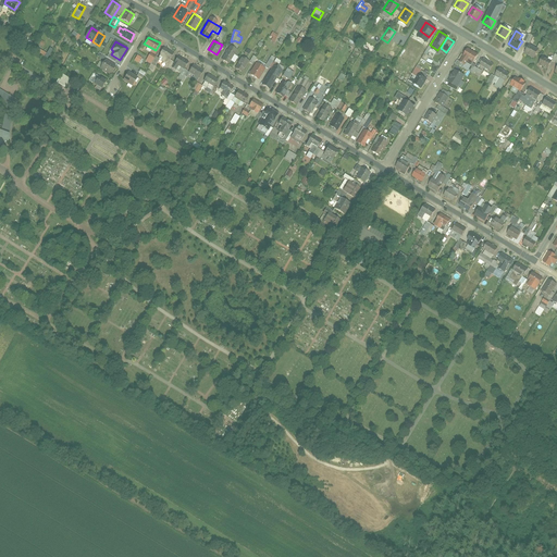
[(532,58),(537,49),(529,42),(523,51),(532,58)]
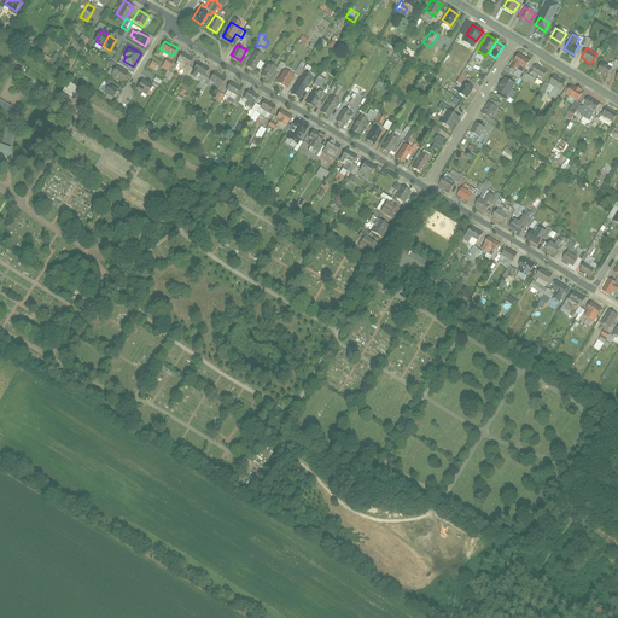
[(193,58),(181,51),(178,57),(185,62),(184,64),(188,66),(193,58)]
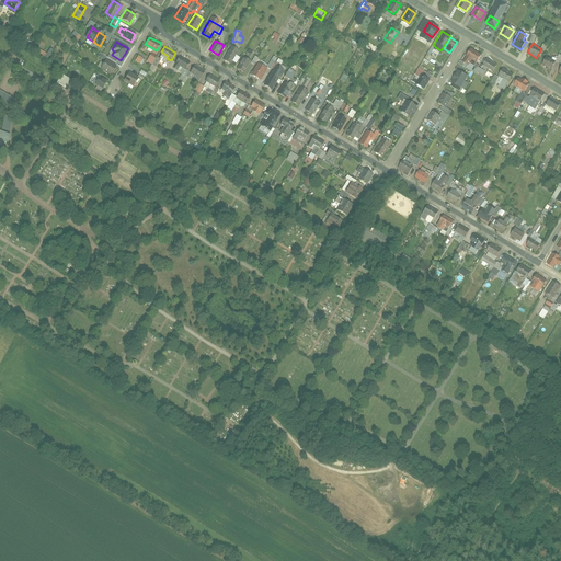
[(238,52),(230,46),(224,57),(231,63),(238,52)]
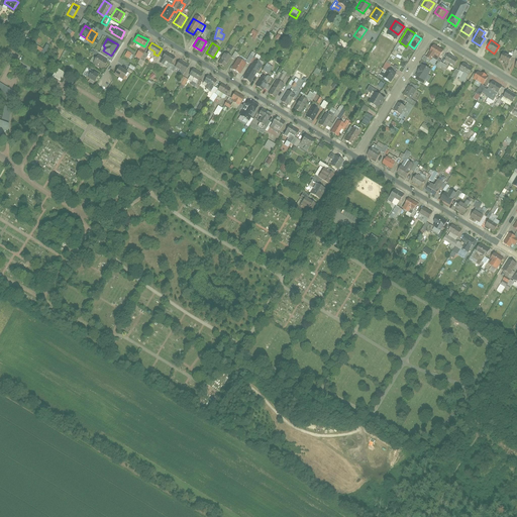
[(32,43),(30,46),(39,52),(41,48),(32,43)]
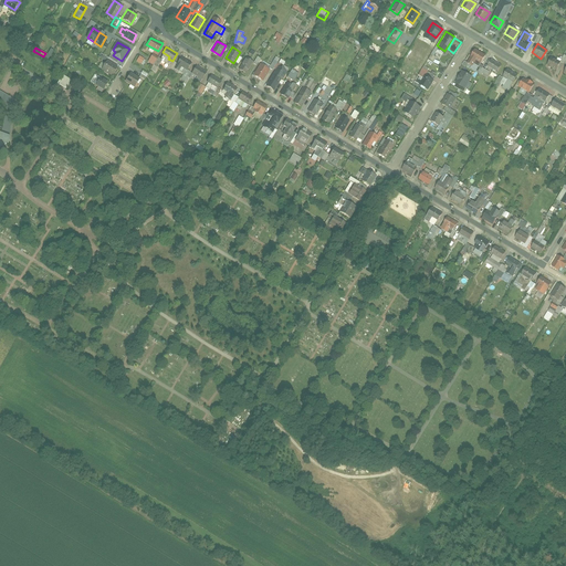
[(108,52),(103,49),(98,56),(103,60),(108,52)]
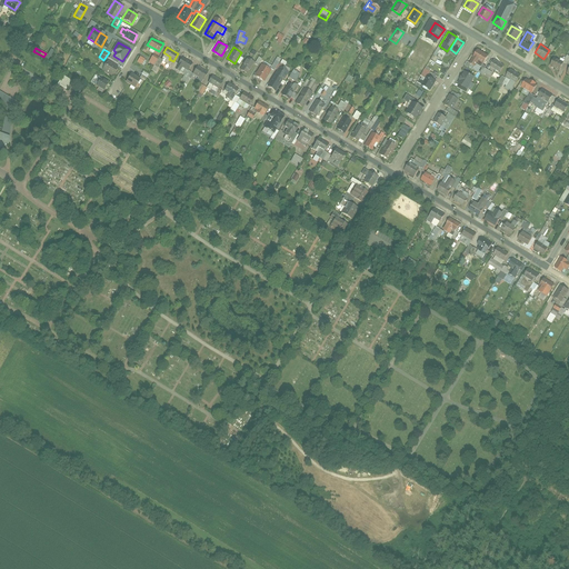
[(482,67),(489,57),(478,49),(472,57),(479,61),(473,70),(487,79),(491,72),(482,67)]
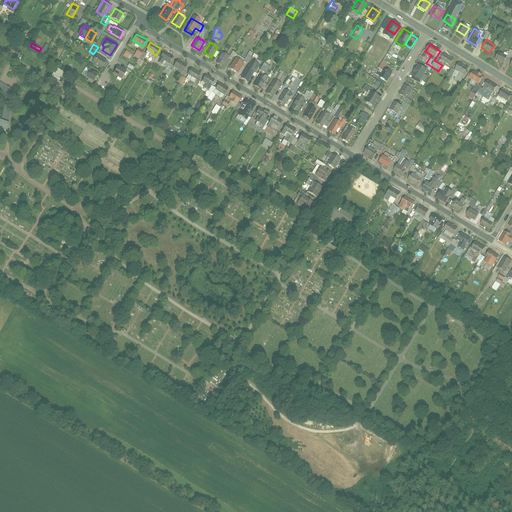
[(145,55),(134,49),(131,54),(142,60),(145,55)]
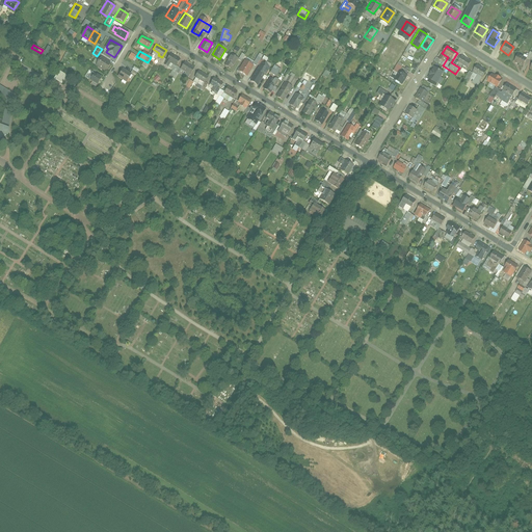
[(170,52),(167,57),(178,64),(181,59),(170,52)]
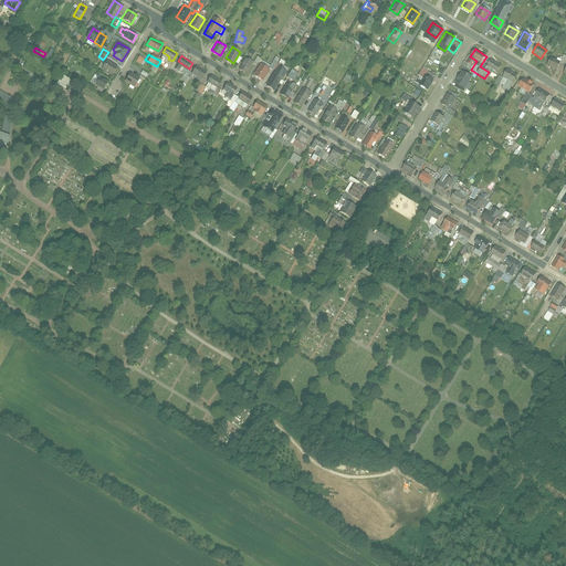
[(561,62),(553,55),(546,64),(555,70),(561,62)]
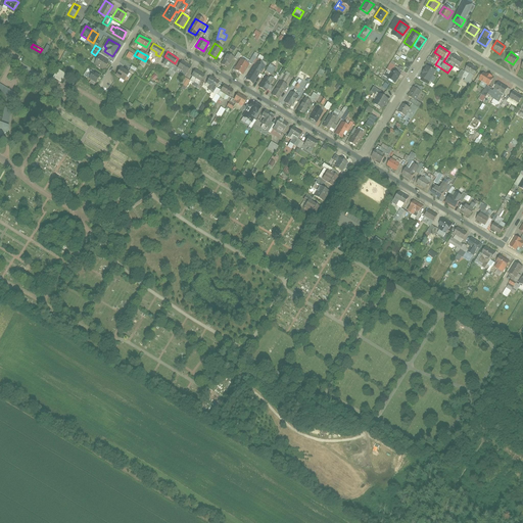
[(229,66),(235,57),(227,52),(221,61),(229,66)]
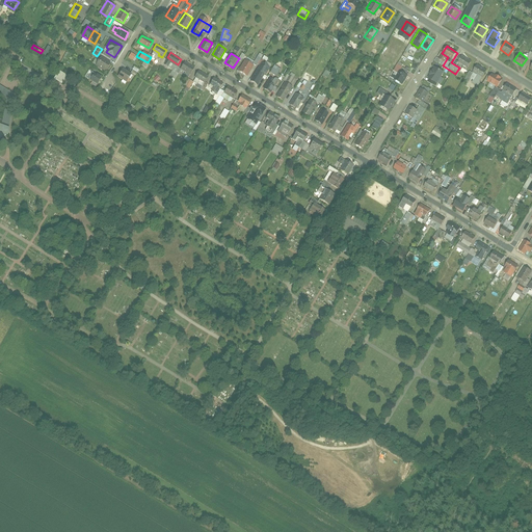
[(472,61),(461,55),(457,62),(467,69),(472,61)]
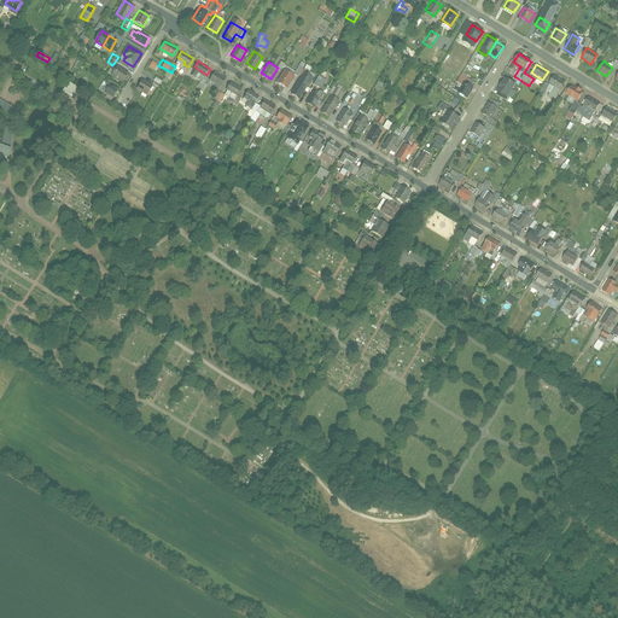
[(128,73),(117,65),(111,74),(122,81),(128,73)]
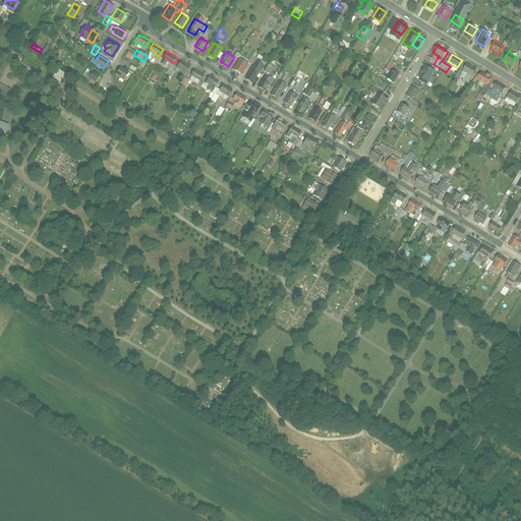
[(243,60),(239,58),(232,68),(240,73),(245,64),(242,62),(243,60)]
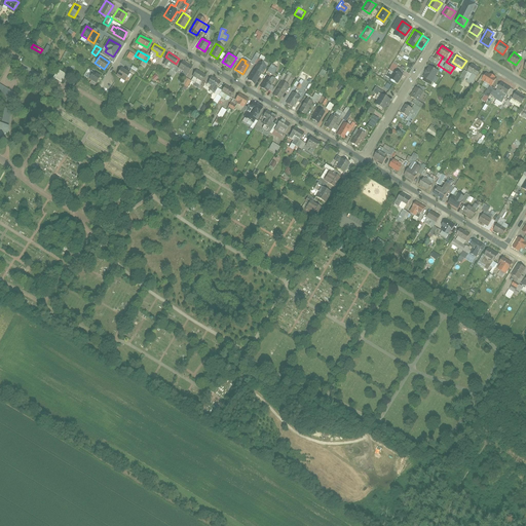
[(193,67),(181,60),(178,65),(190,72),(193,67)]
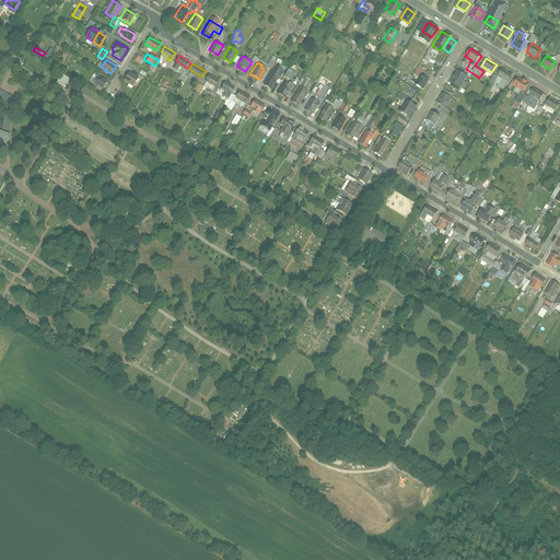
[(501,92),(512,73),(501,67),(497,76),(503,79),(497,90),(501,92)]
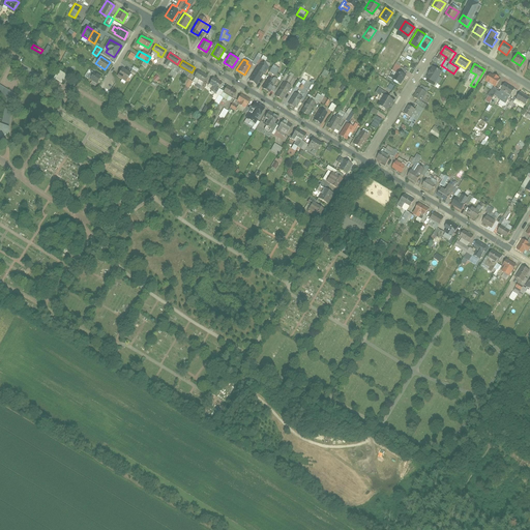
[(273,64),(268,71),(274,76),(280,69),(273,64)]
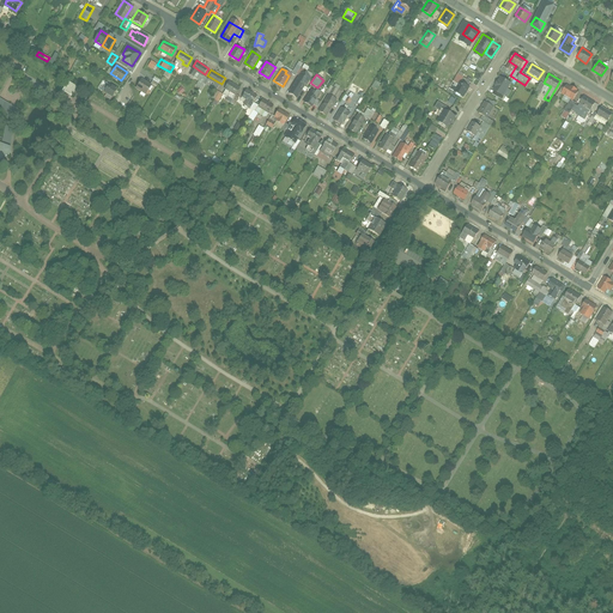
[(152,83),(140,76),(134,86),(146,92),(152,83)]
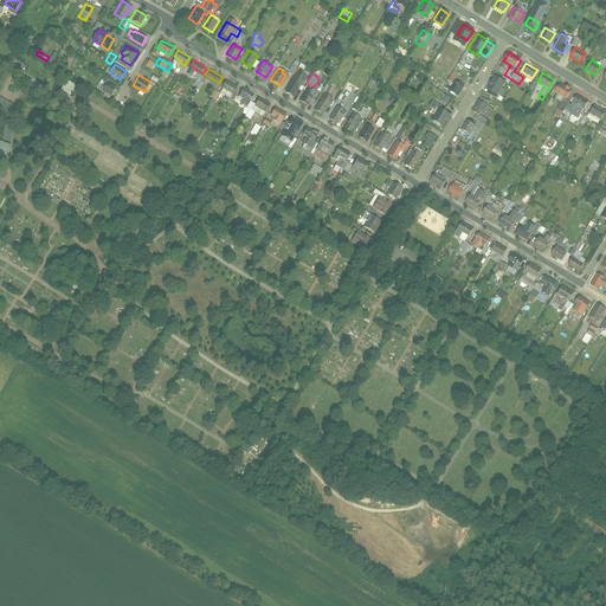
[(297,77),(292,75),(284,89),(294,95),(300,84),(295,81),(297,77)]
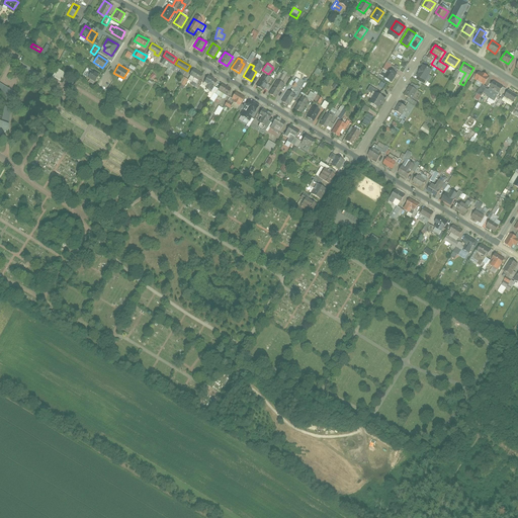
[(417,72),(415,76),(421,80),(428,82),(431,78),(431,77),(429,75),(431,70),(428,69),(423,66),(421,65),(417,72)]
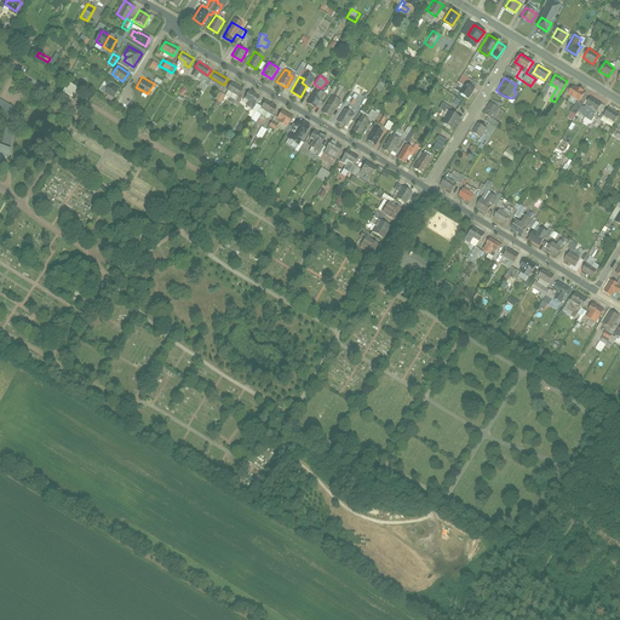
[(244,87),(231,80),(227,89),(239,96),(244,87)]
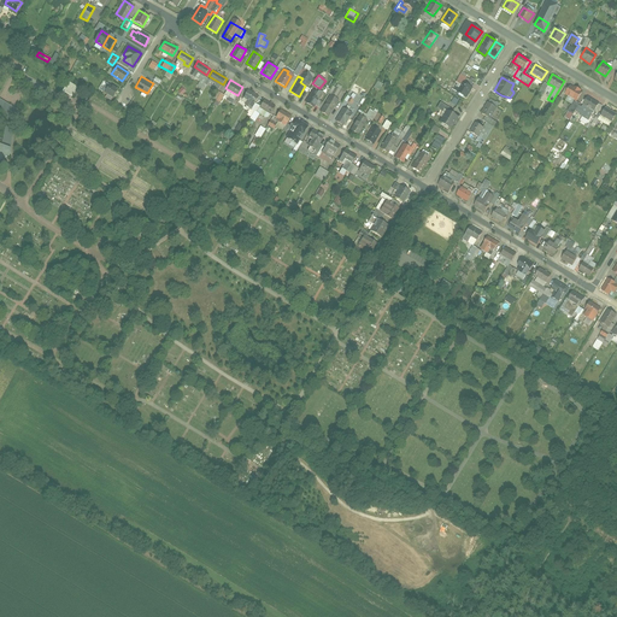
[(464,98),(472,86),(464,80),(456,92),(464,98)]
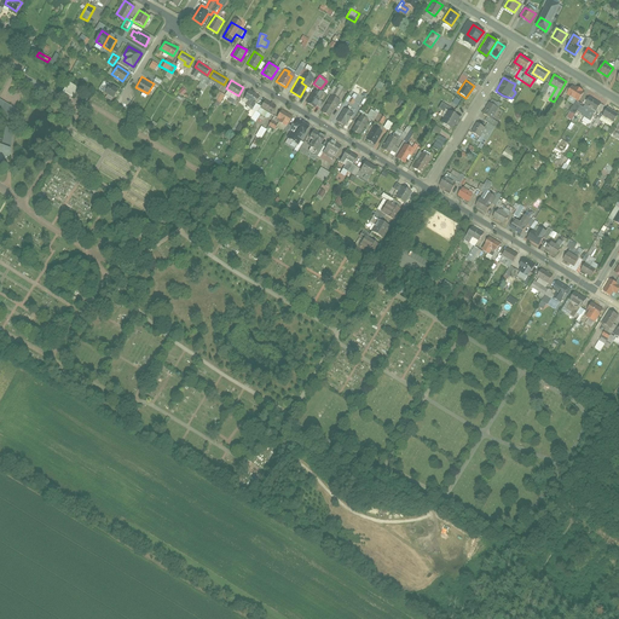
[(119,88),(108,81),(102,90),(114,97),(119,88)]
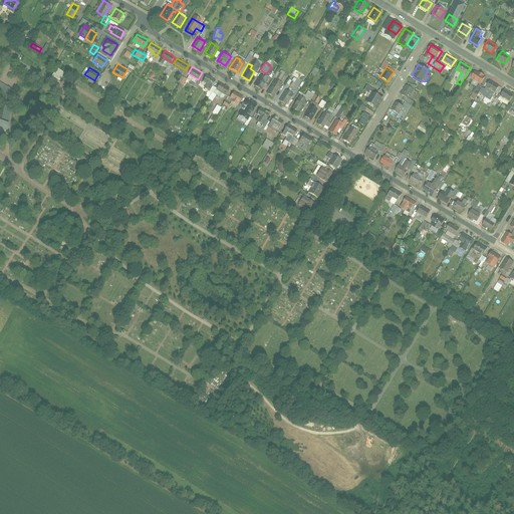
[(55,68),(50,76),(58,81),(63,73),(55,68)]
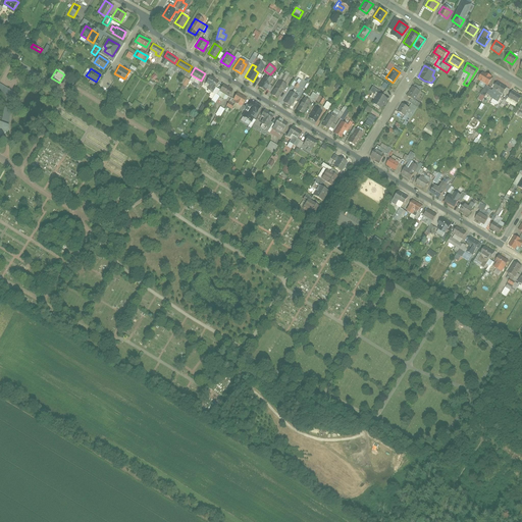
[(488,83),(492,77),(481,70),(477,75),(488,83)]
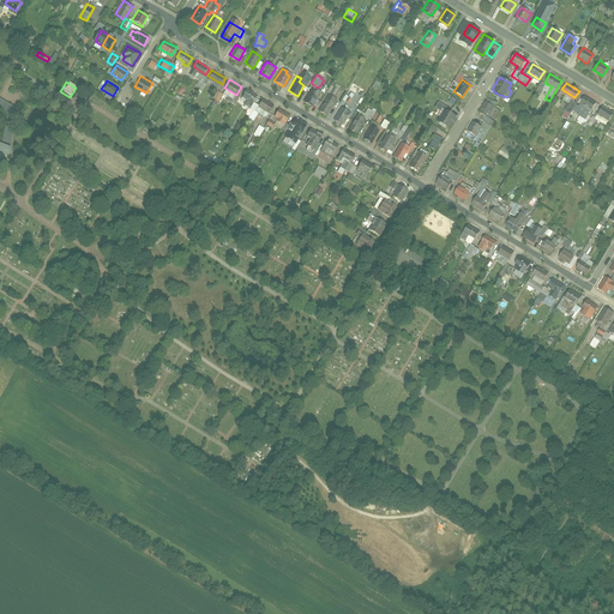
[(258,95),(246,88),(241,96),(253,103),(258,95)]
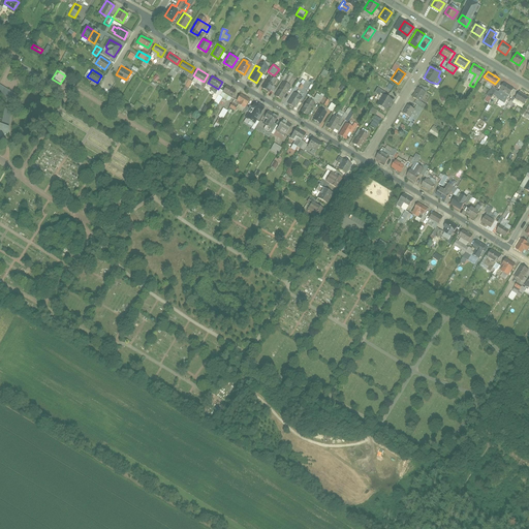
[(269,91),(275,82),(268,76),(261,86),(269,91)]
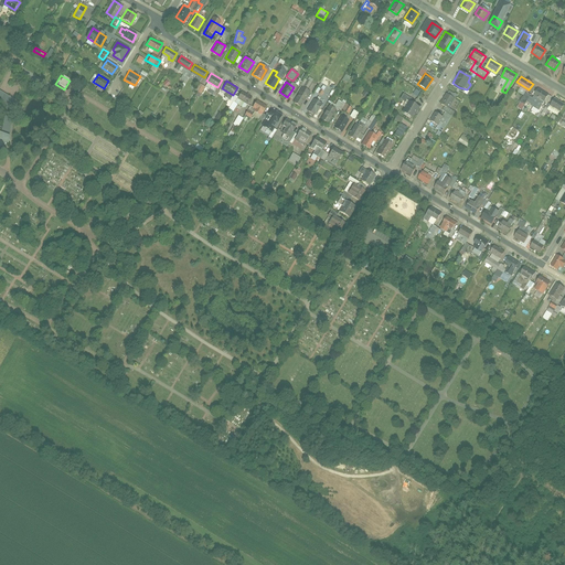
[(310,85),(305,82),(294,100),(299,104),(310,85)]
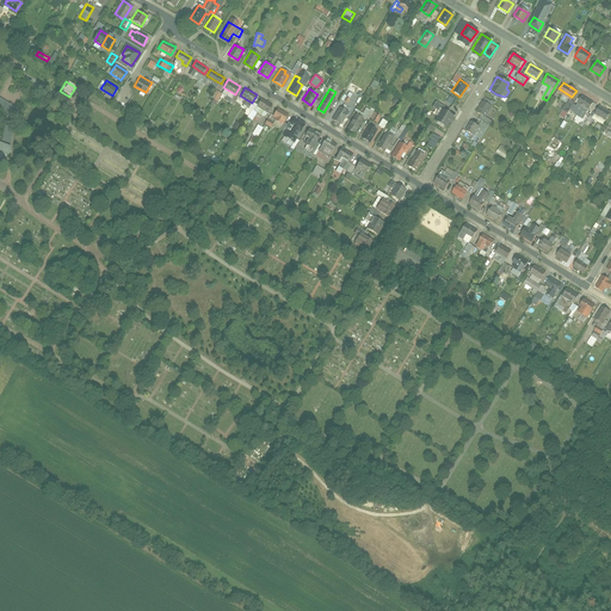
[(221,94),(214,91),(207,102),(215,105),(221,94)]
